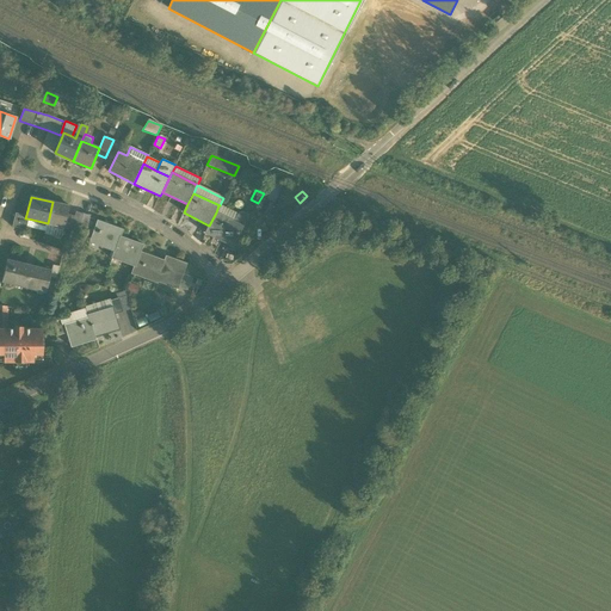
[(273,204),(265,199),(259,213),(267,216),(273,204)]
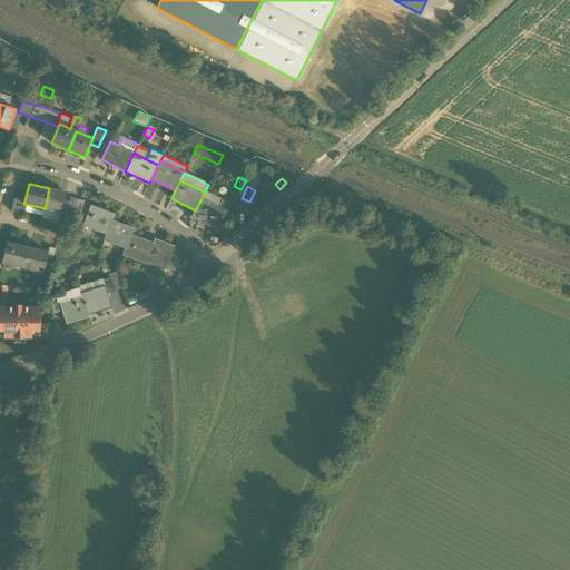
[(65,192),(49,188),(45,208),(59,212),(62,199),(65,192)]
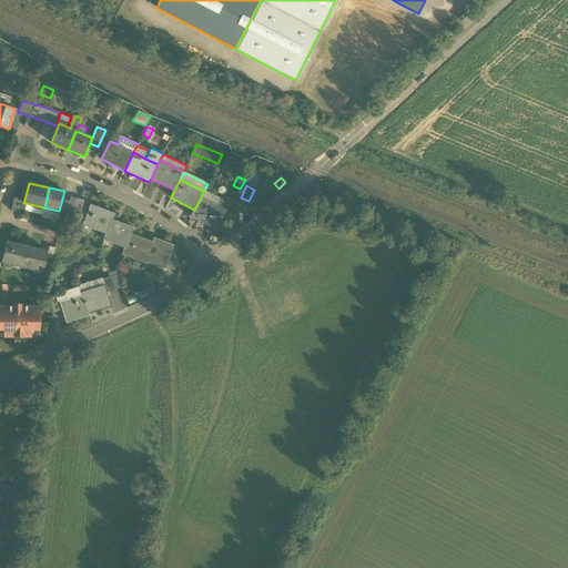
[(221,200),(203,191),(201,198),(217,205),(221,200)]
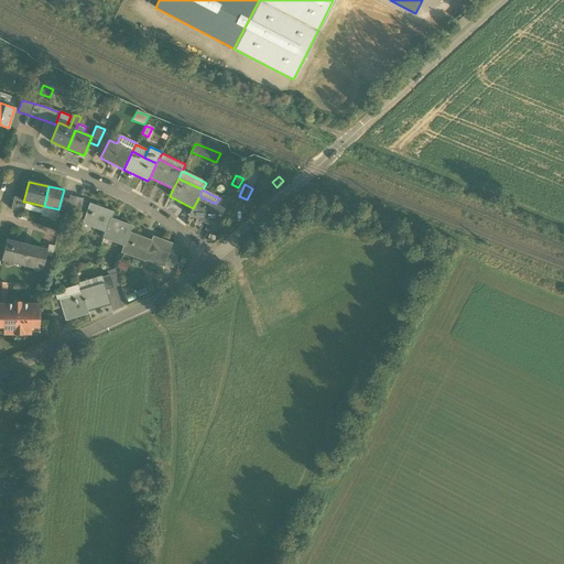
[(11,208),(21,210),(23,202),(24,198),(14,195),(11,208)]
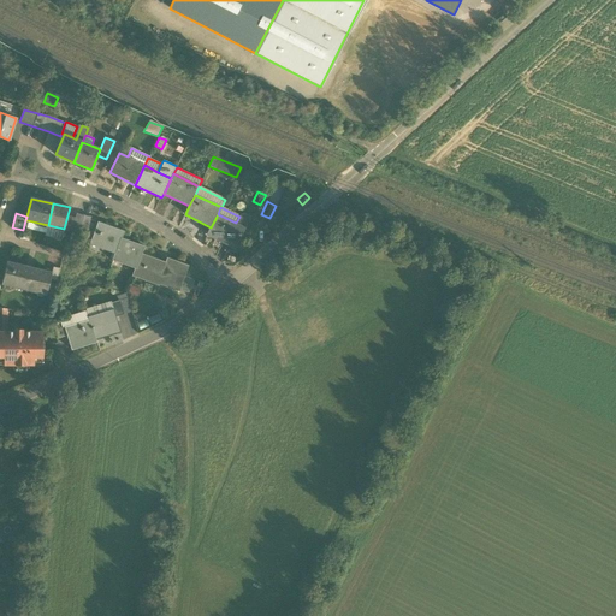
[(77,213),(76,218),(67,215),(64,229),(64,231),(71,234),(72,230),(80,231),(88,234),(92,217),(84,215),(77,213)]
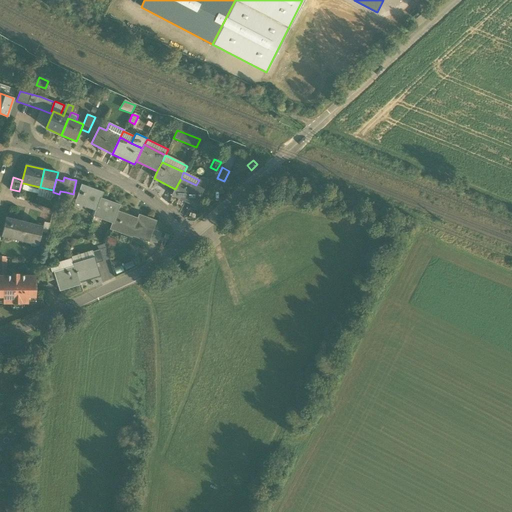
[(199,180),(196,185),(204,189),(208,180),(203,177),(200,178),(199,180)]
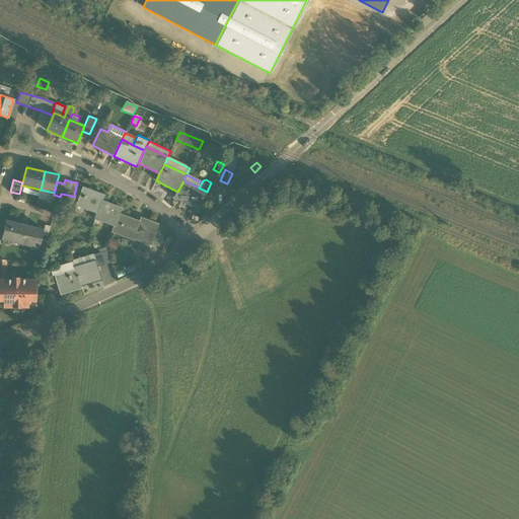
[(204,198),(207,192),(199,188),(183,180),(177,192),(174,199),(198,210),(203,200),(204,198)]
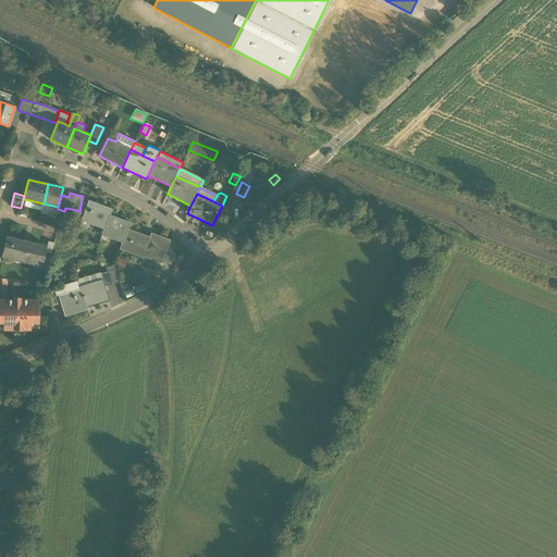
[(44,203),(25,199),(24,207),(41,211),(44,203)]
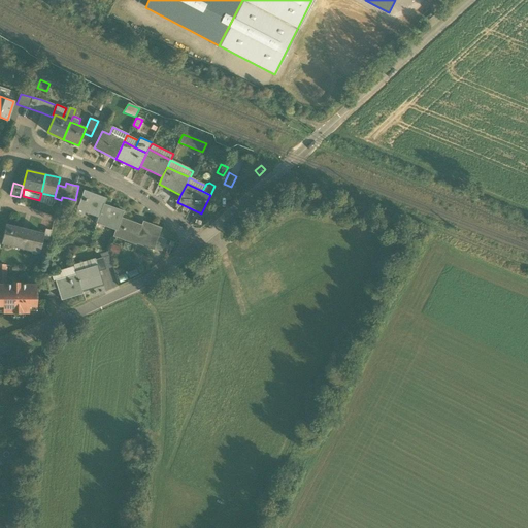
[(77,209),(99,218),(103,204),(106,198),(85,191),(77,209)]
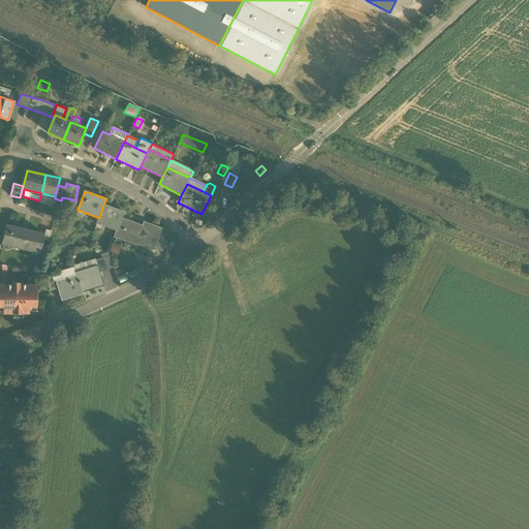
[(41,193),(39,200),(38,203),(53,206),(55,198),(55,196),(41,193)]
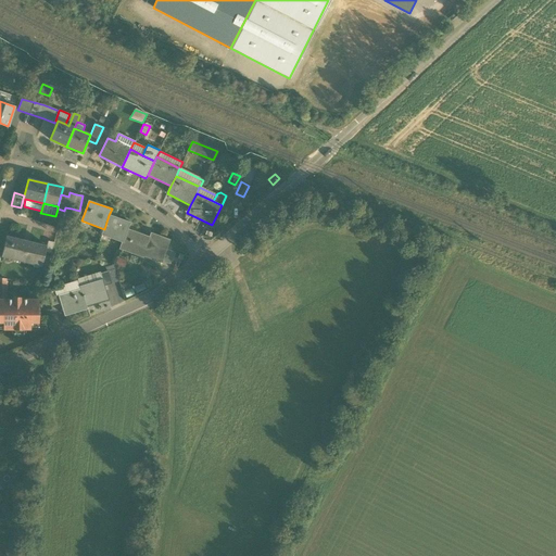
[(102,235),(122,242),(127,229),(128,225),(129,222),(109,215),(104,229),(102,235)]
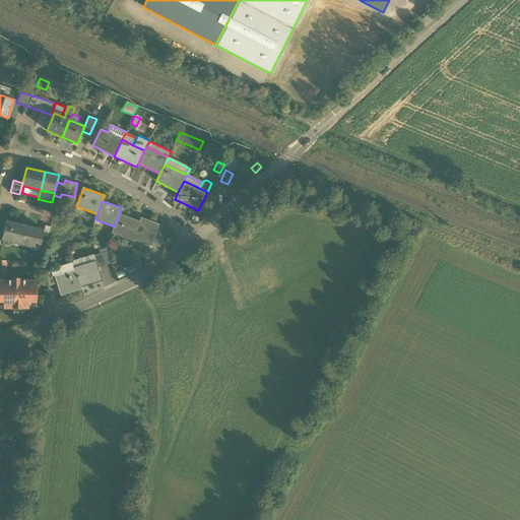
[(139,221),(119,214),(114,226),(112,233),(134,241),(135,238),(151,243),(152,244),(155,233),(159,224),(141,217),(139,221)]
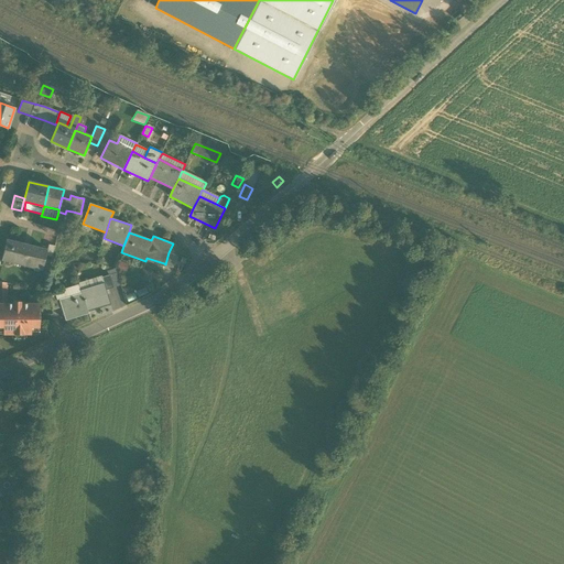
[(42,270),(45,256),(47,249),(46,249),(7,240),(7,239),(1,260),(2,260),(42,270)]
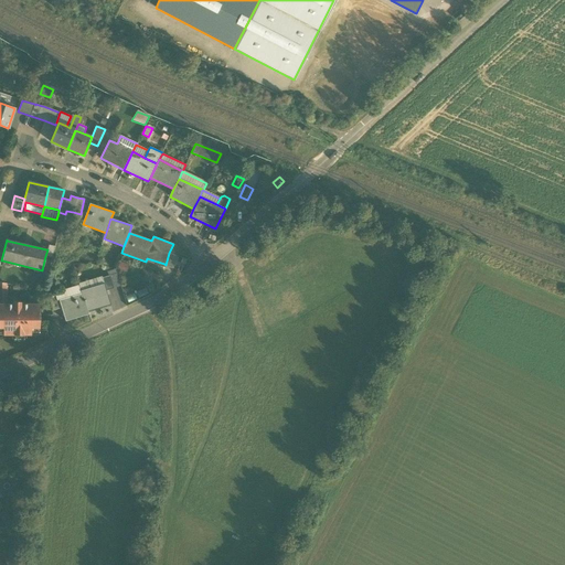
[(164,267),(173,269),(176,256),(169,253),(166,265),(164,264),(164,267)]
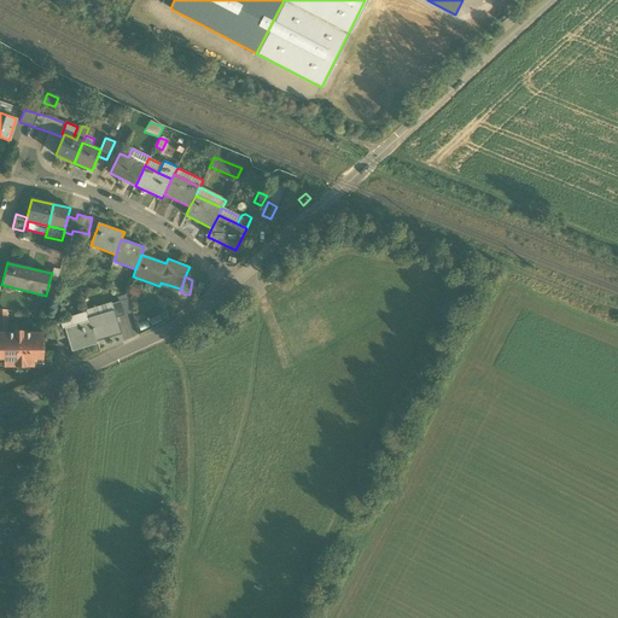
[(141,290),(130,286),(128,293),(138,298),(141,290)]
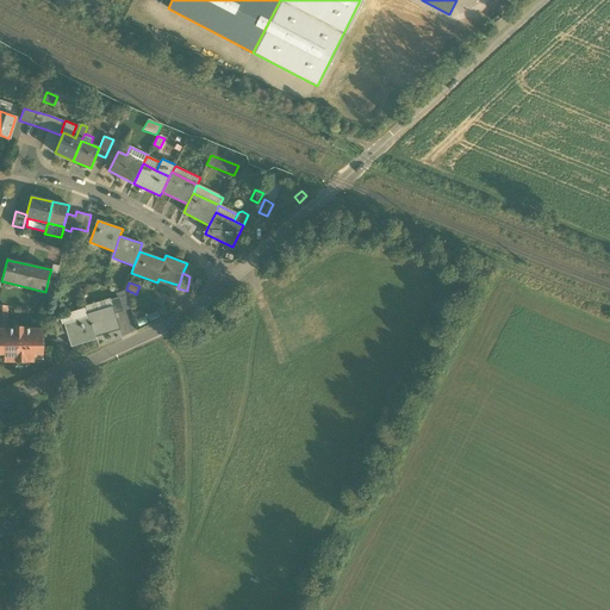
[(118,297),(123,311),(130,309),(125,294),(118,297)]
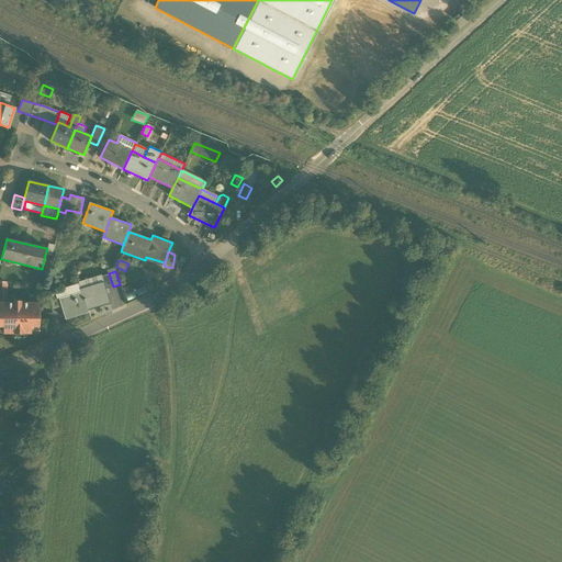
[(113,287),(109,273),(101,276),(103,282),(105,289),(113,287)]
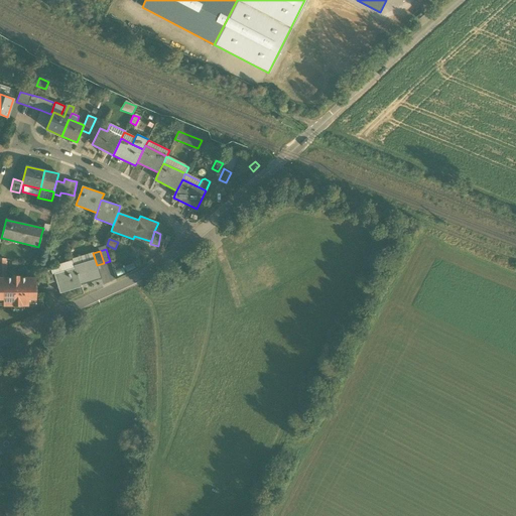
[(74,266),(95,259),(93,253),(93,252),(72,258),(73,260),(74,266)]
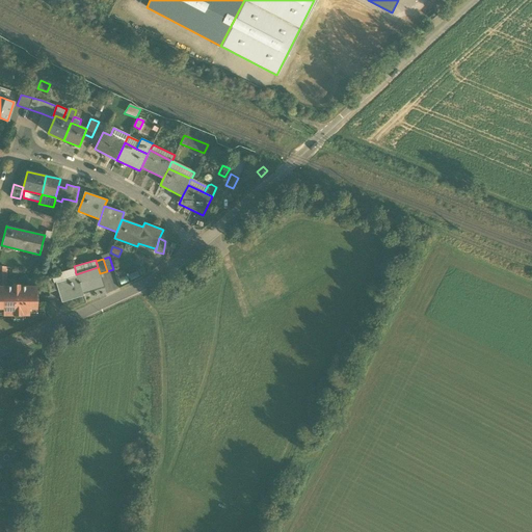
[(76,274),(77,276),(82,293),(104,287),(100,273),(98,267),(76,274)]
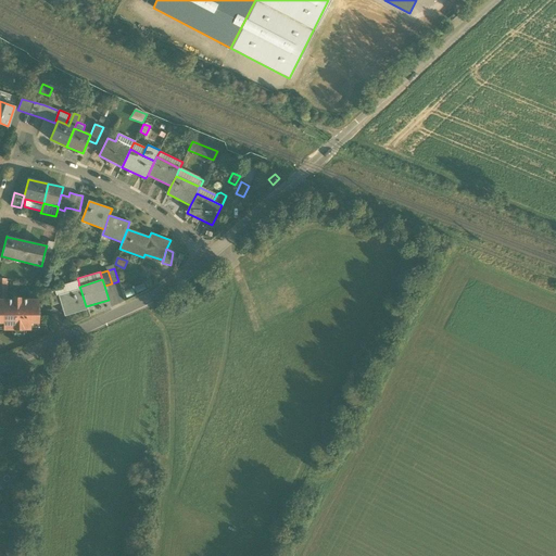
[(57,289),(57,290),(59,295),(80,289),(79,287),(78,280),(64,285),(64,287),(57,289)]
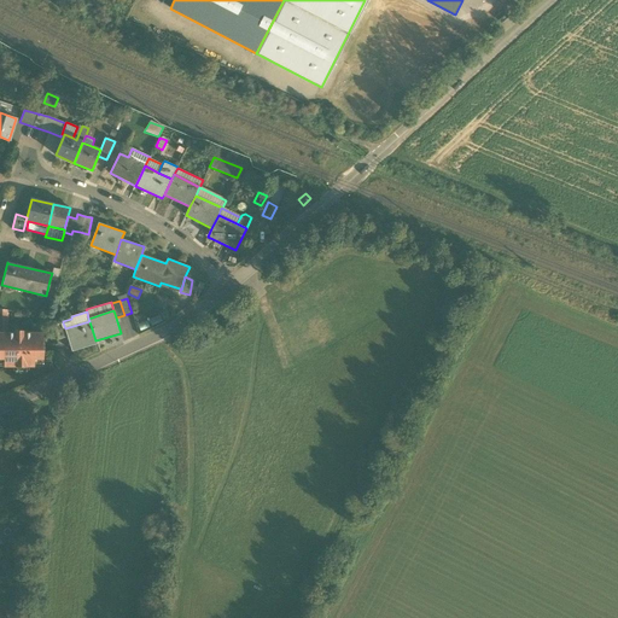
[(97,344),(95,340),(89,321),(65,328),(68,337),(71,351),(97,344)]
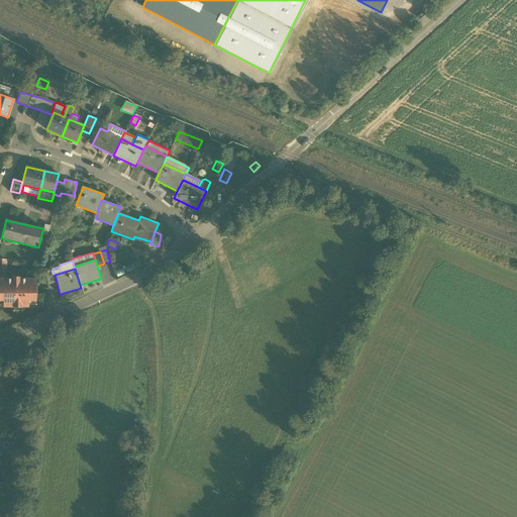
[(44,273),(47,284),(57,282),(55,275),(53,270),(44,273)]
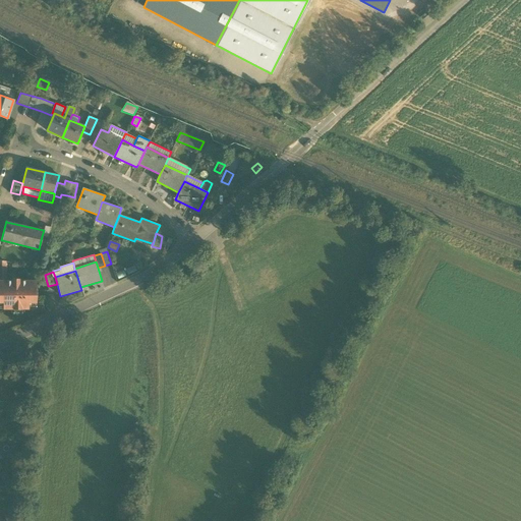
[(24,309),(29,309),(29,302),(36,302),(36,280),(19,280),(19,279),(12,279),(12,280),(5,280),(0,280),(0,302),(3,302),(3,309),(10,309),(24,309)]
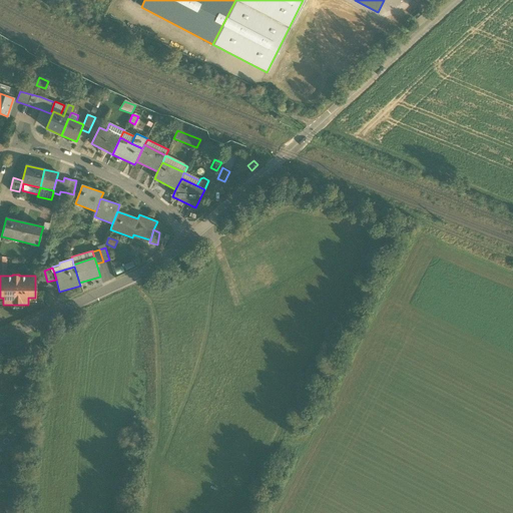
[(19,405),(10,403),(9,413),(18,414),(19,405)]
